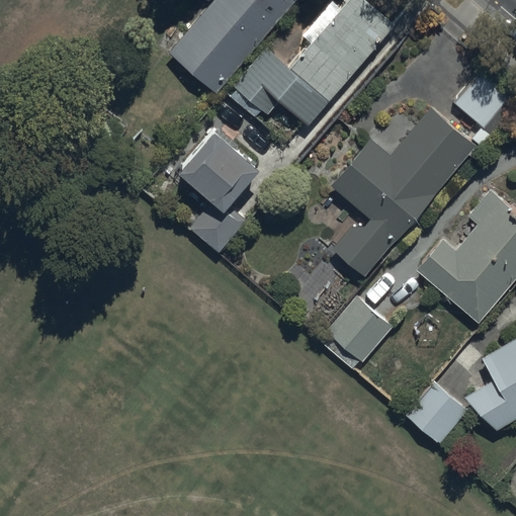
[(209,0),(166,52),(212,93),(295,0),(209,0)]
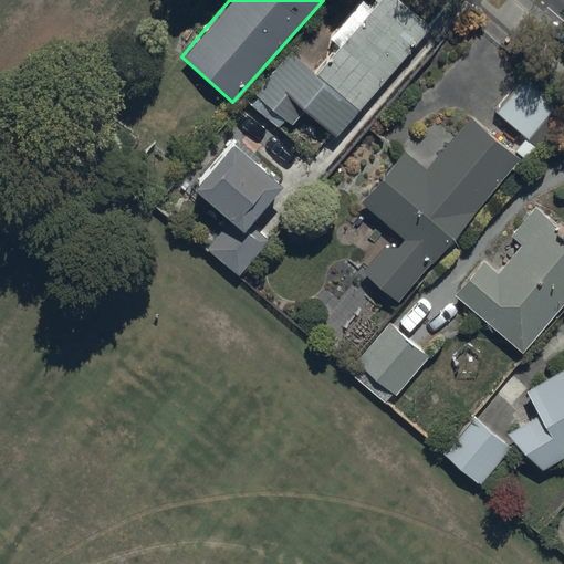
[(431,28),(398,0),(379,0),(316,73),(290,52),(254,94),(257,96),(250,104),(279,128),(286,119),(291,124),(303,110),(337,138),(431,28)]
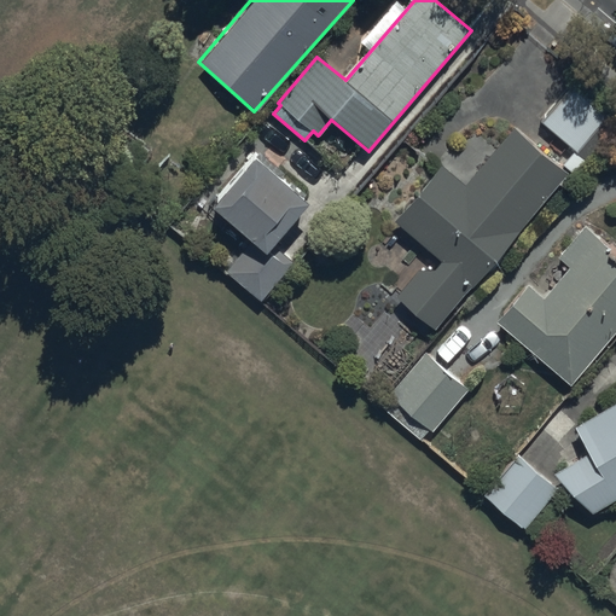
[(571,87),(542,122),(579,152),(608,117),(571,87)]
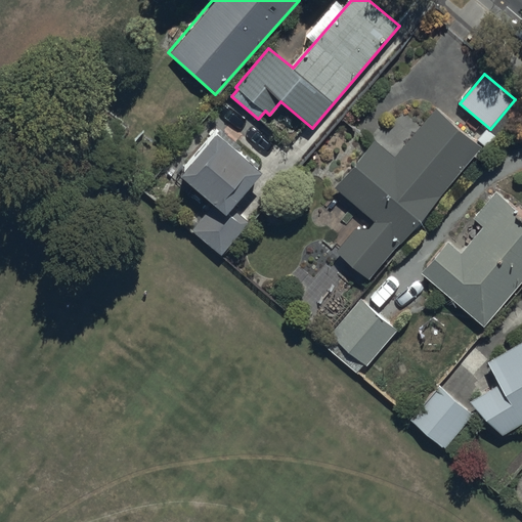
[(417,128),(401,117),(379,145),(372,139),(332,188),(364,215),(335,253),(368,279),(480,146),(432,109),(417,128)]
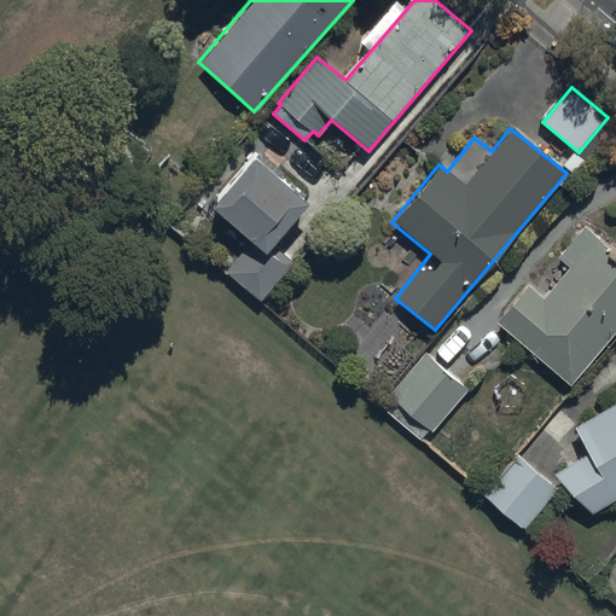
[(255,156),(213,205),(254,239),(225,273),(260,302),(291,265),(273,249),(312,204),(255,156)]
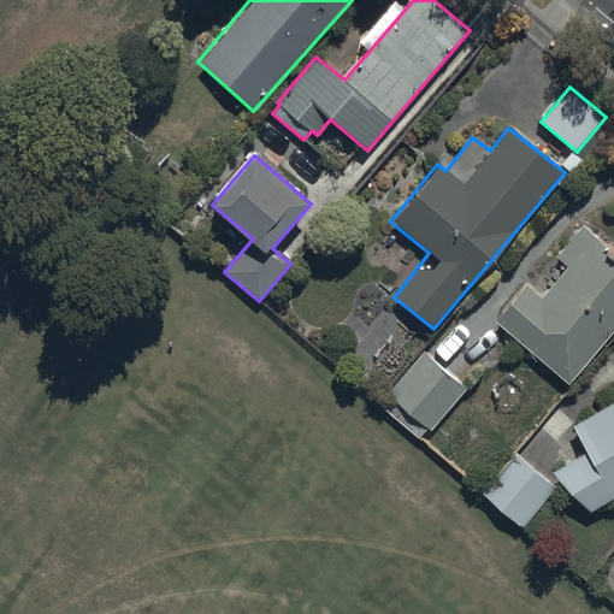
[(525,283),(494,320),(568,384),(613,330),(613,253),(582,226),(554,258),(566,269),(541,297),(525,283)]
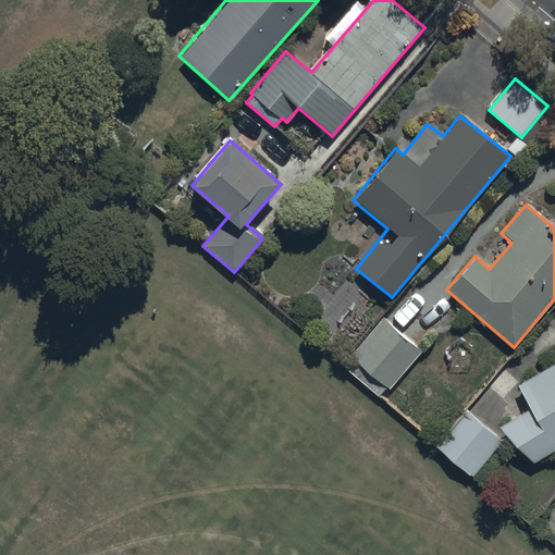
[(422,352),(381,317),(348,356),(390,390),(422,352)]
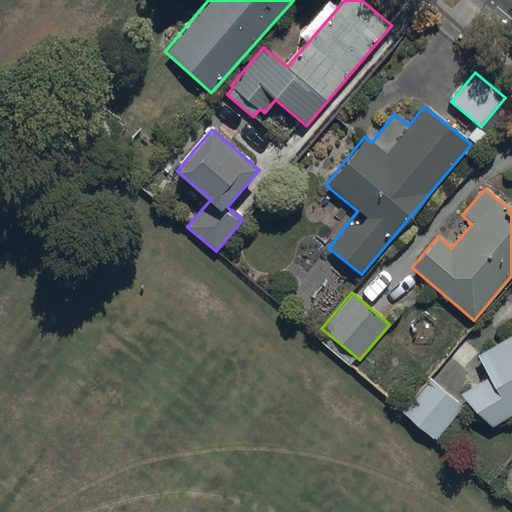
[(511,416),(511,332),(476,354),(489,375),(461,395),(493,428),(511,416)]
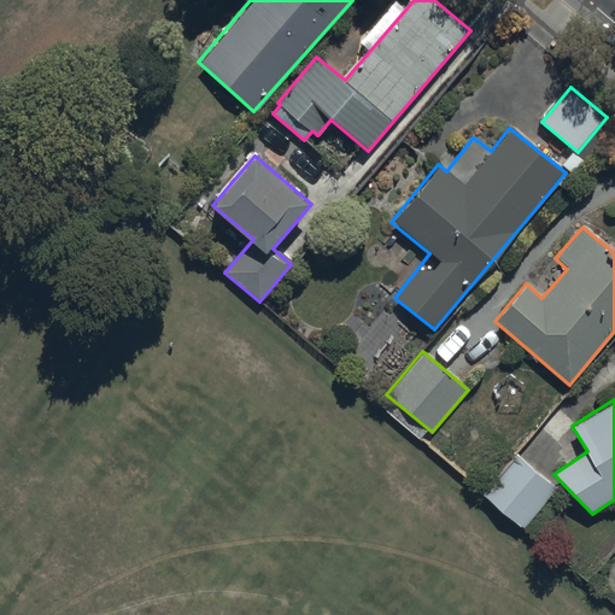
[(516,455),(482,496),(522,529),(556,490),(516,455)]
